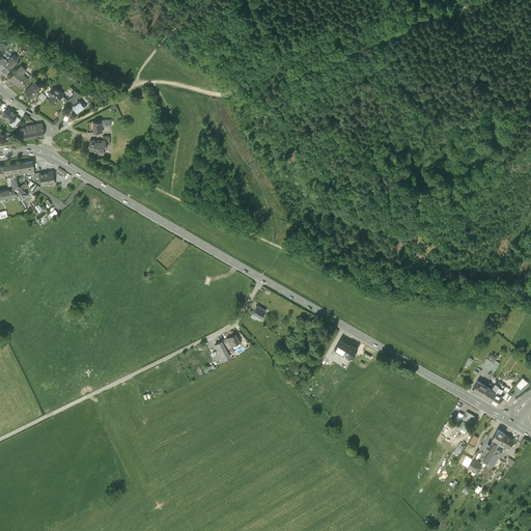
[(2,55),(0,57),(0,68),(0,70),(0,71),(4,75),(4,74),(8,70),(12,64),(16,60),(11,57),(8,60),(2,55)]
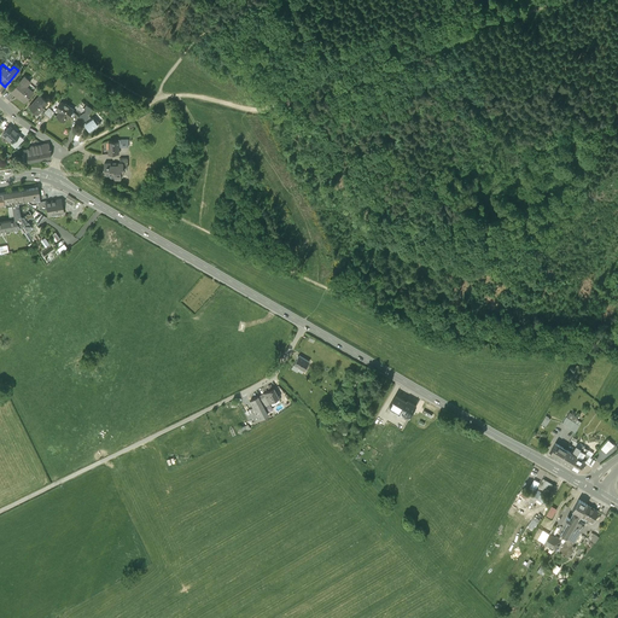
[(29,81),(24,76),(21,81),(11,92),(16,95),(24,101),(33,92),(25,85),(29,81)]
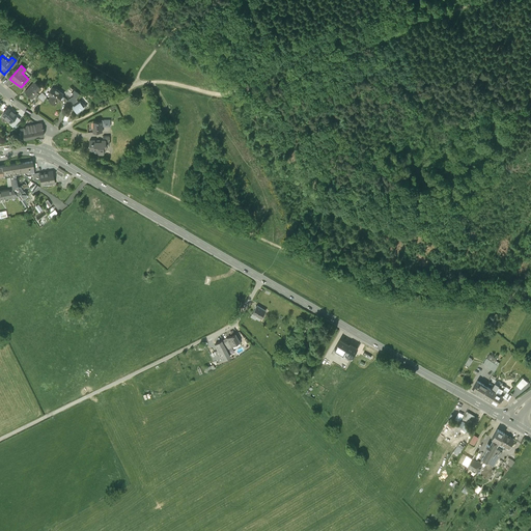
[(40,88),(33,82),(25,92),(27,94),(32,98),(40,88)]
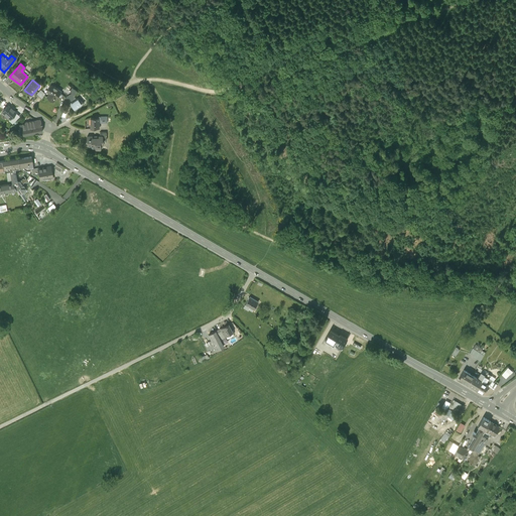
[(50,93),(46,97),(47,98),(49,100),(52,102),(52,101),(53,102),(56,99),(61,92),(54,87),(53,88),(51,86),(47,91),(50,93)]
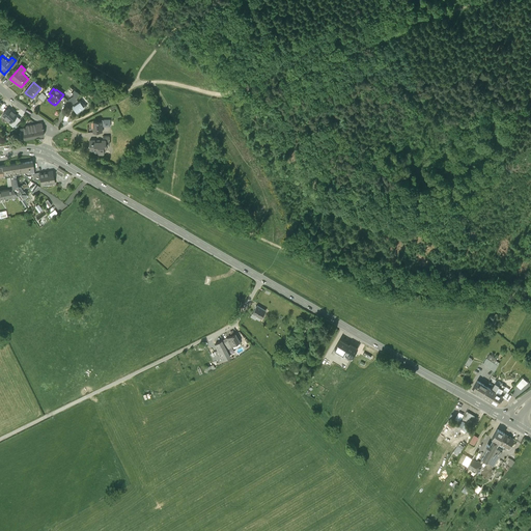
[(70,104),(72,107),(79,102),(76,99),(80,94),(75,90),(72,94),(74,95),(67,101),(70,104)]
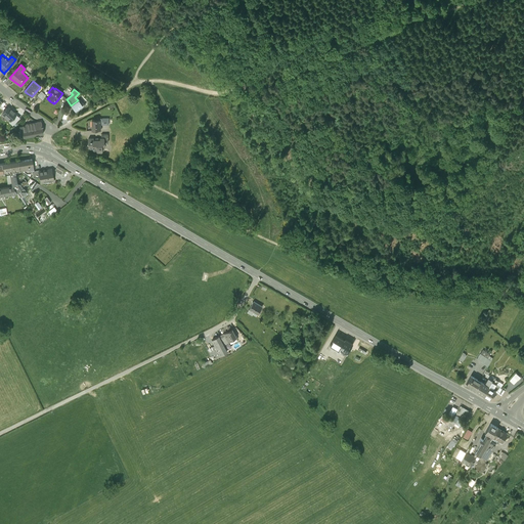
[(37,96),(42,101),(46,95),(41,91),(37,96)]
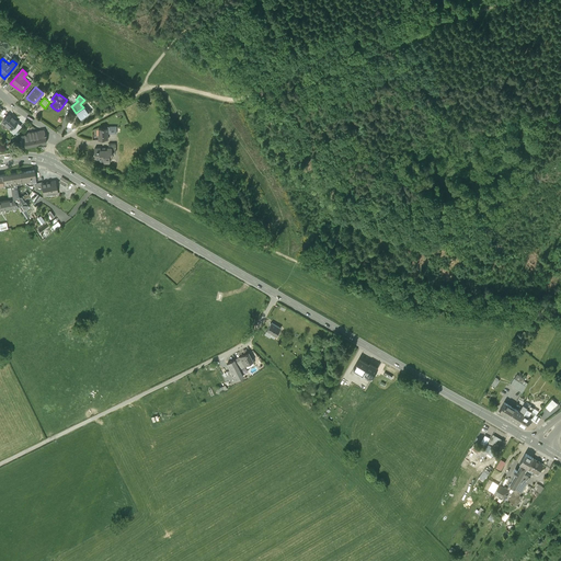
[(84,106),(83,107),(76,113),(81,121),(90,114),(91,112),(84,106)]
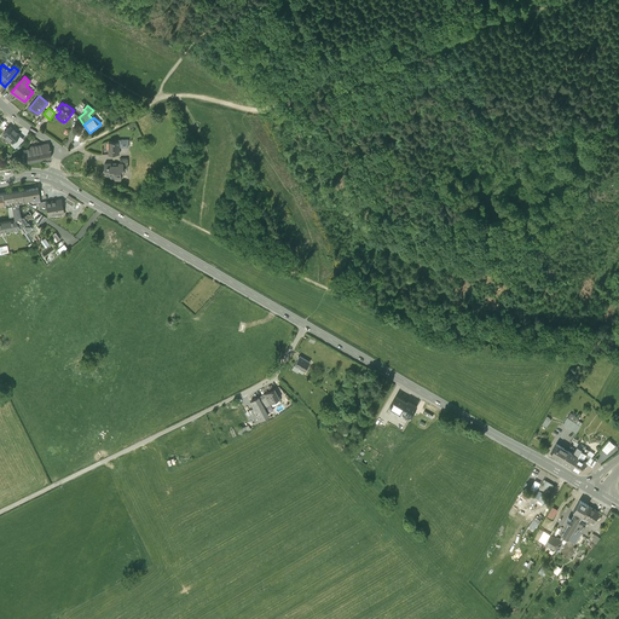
[(18,134),(10,127),(3,134),(12,143),(18,134)]
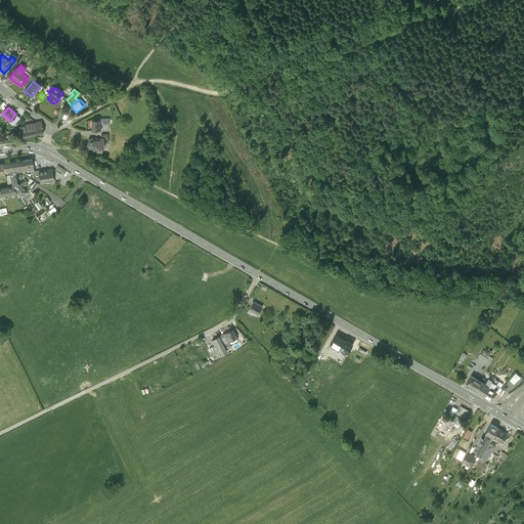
[(100,130),(100,124),(100,123),(102,123),(102,119),(100,119),(100,120),(92,120),(92,130),(93,130),(96,130),(100,130)]
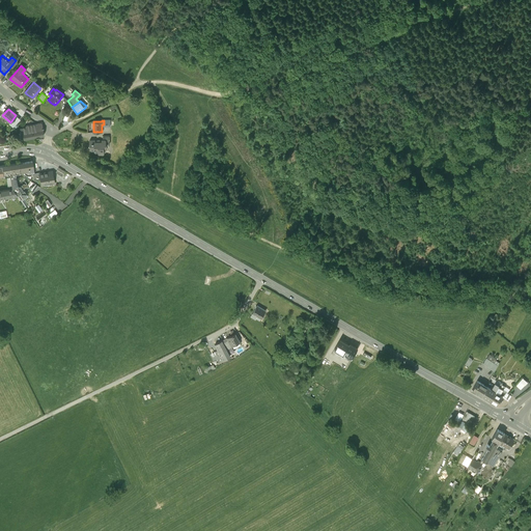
[(19,133),(20,139),(44,135),(42,123),(26,126),(26,128),(20,129),(21,133),(19,133)]
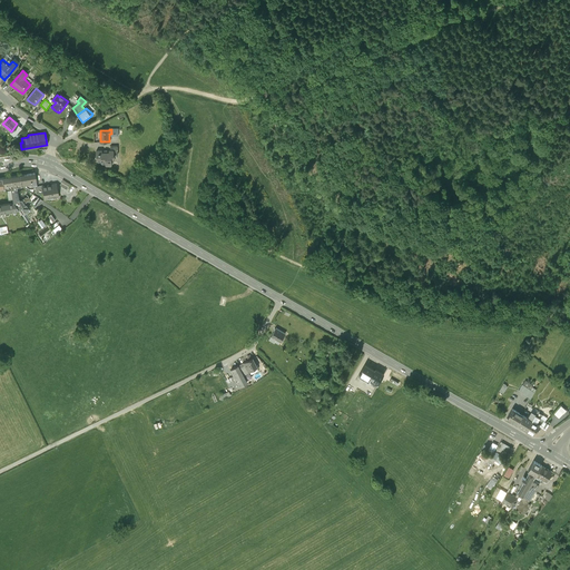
[(101,149),(97,150),(96,150),(96,155),(96,157),(96,160),(97,160),(101,160),(101,163),(102,163),(106,163),(106,165),(111,165),(111,158),(114,158),(114,155),(117,155),(118,154),(118,151),(110,151),(102,151),(101,149)]
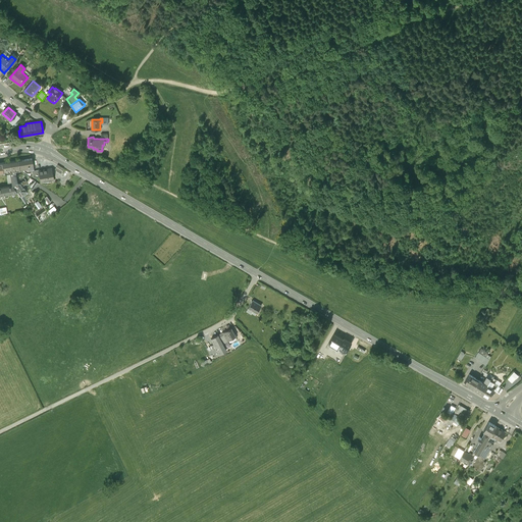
[(19,170),(23,169),(24,172),(33,171),(34,171),(34,170),(33,164),(32,158),(17,160),(19,170)]
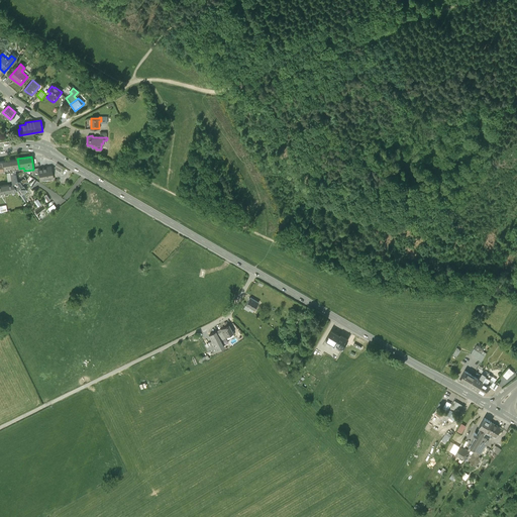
[(8,166),(9,172),(15,171),(15,169),(19,169),(17,159),(9,160),(10,166),(8,166)]
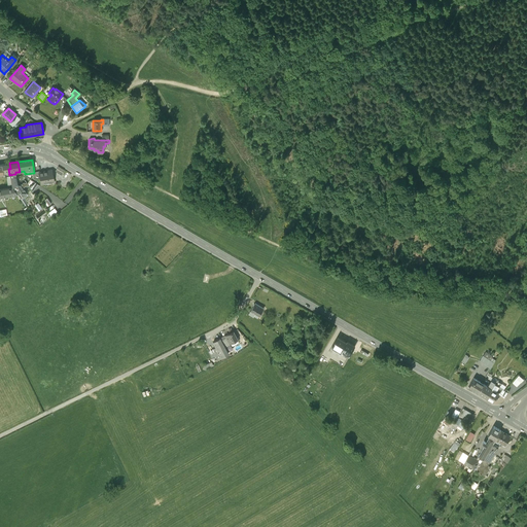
[(6,175),(9,175),(8,169),(10,169),(9,163),(1,165),(3,176),(6,175)]
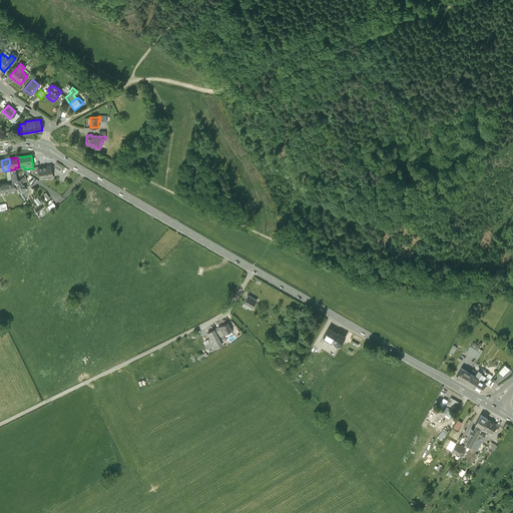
[(62,165),(56,161),(53,166),(59,170),(62,165)]
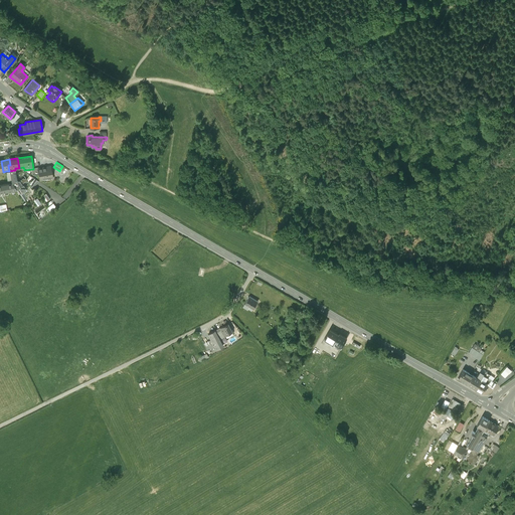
[(38,168),(39,174),(40,180),(52,177),(50,166),(38,168)]
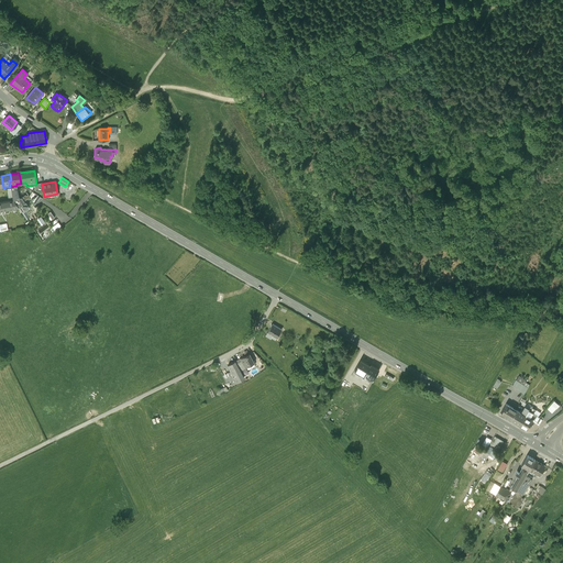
[(10,187),(12,199),(12,200),(13,200),(18,207),(22,212),(30,208),(24,200),(28,198),(29,199),(30,198),(29,196),(28,195),(26,196),(25,194),(20,197),(19,197),(17,186),(10,187)]
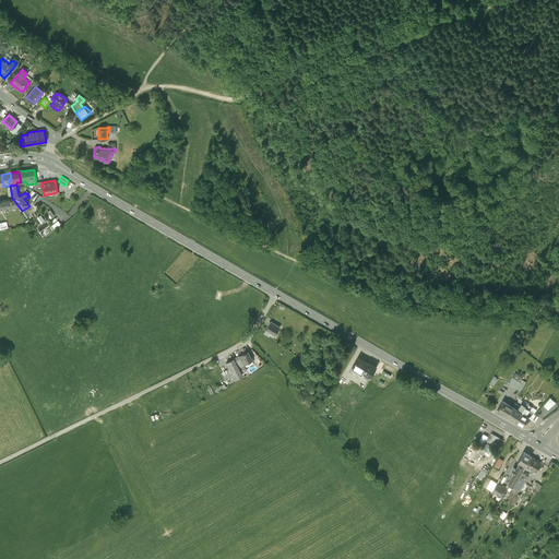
[(34,203),(39,195),(32,190),(28,194),(30,197),(34,203)]
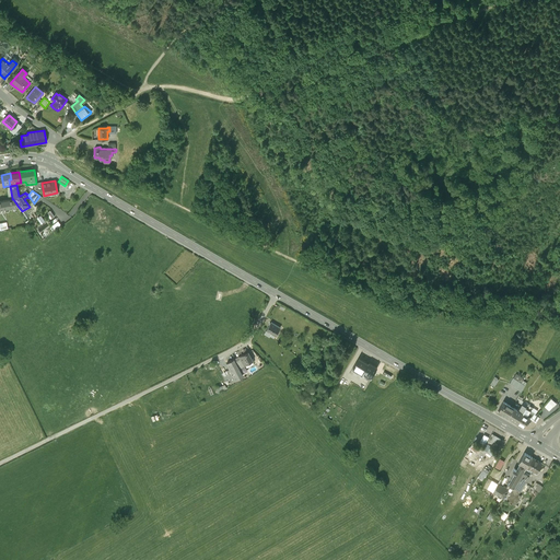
[(0,208),(6,208),(18,206),(13,199),(12,199),(12,198),(9,199),(0,200),(0,208)]
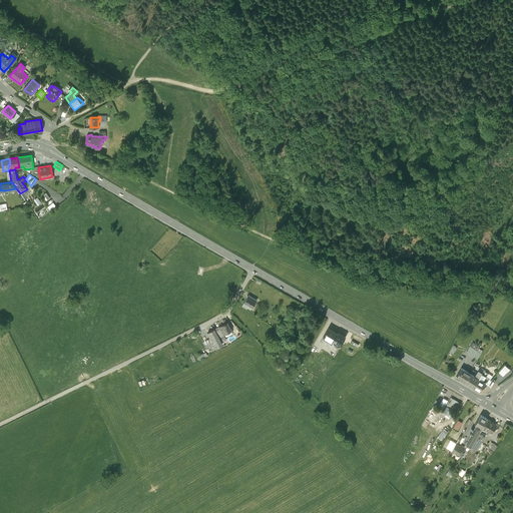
[(56,205),(53,201),(47,206),(50,210),(56,205)]
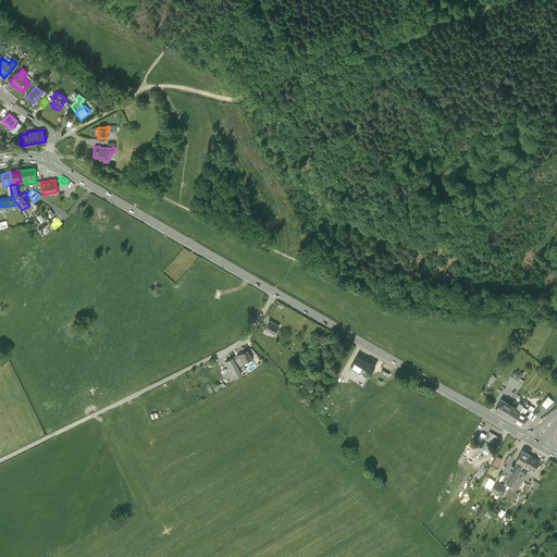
[(271,321),(263,332),(268,334),(270,331),(274,333),(279,325),(271,321)]
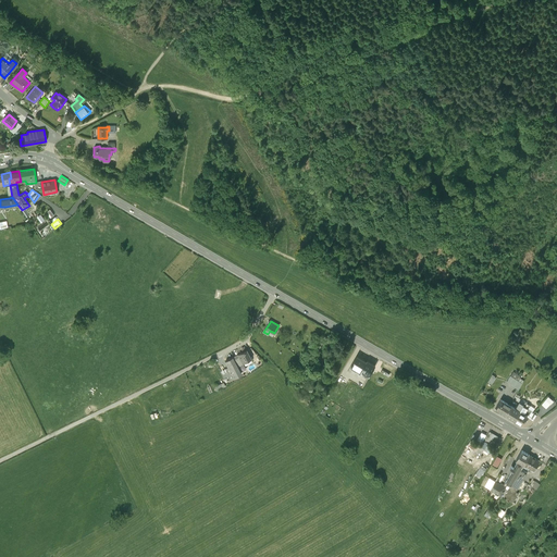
[(247,350),(238,355),(243,363),(251,359),(247,350)]
